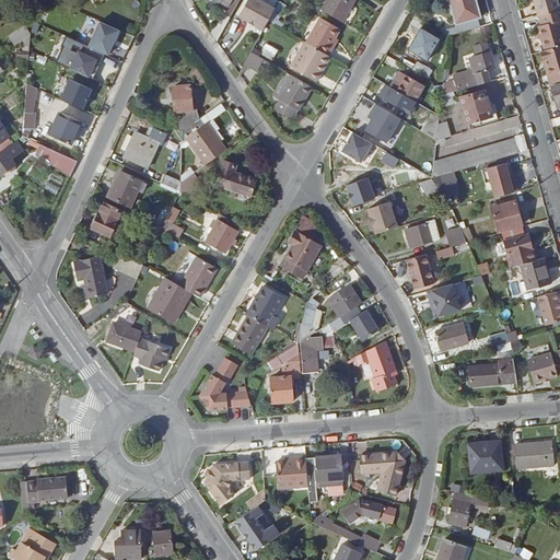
[(13,8),(8,0),(0,0),(6,9),(2,12),(3,14),(13,8)]
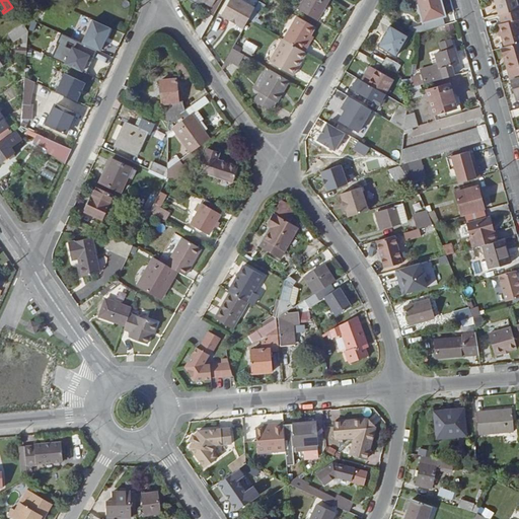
[(202,39),(223,0),(199,0),(209,6),(197,31),(202,39)]
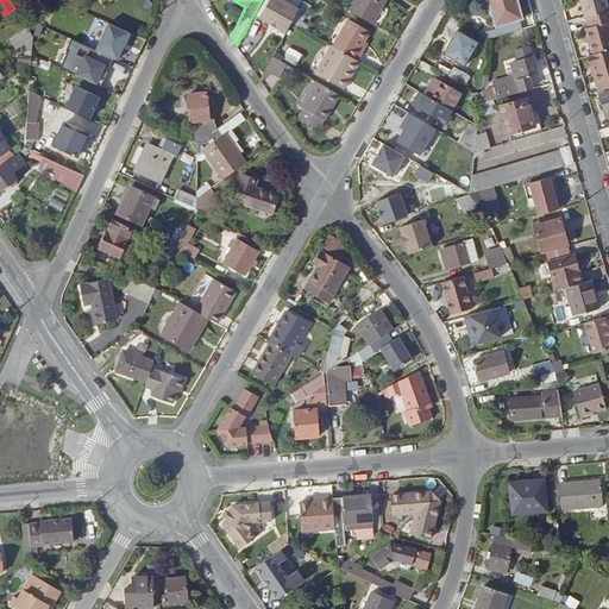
[(282,0),(271,0),(261,19),(287,33),(300,11),(282,0)]
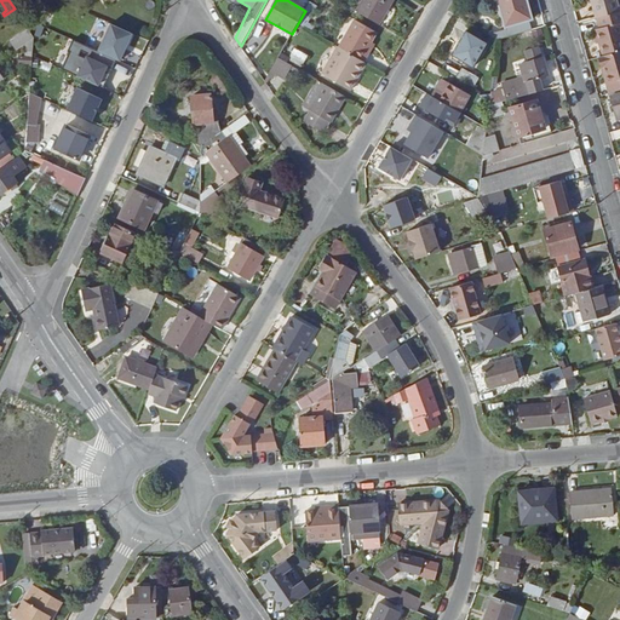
[(363,0),(357,12),(379,24),(394,0),(363,0)]
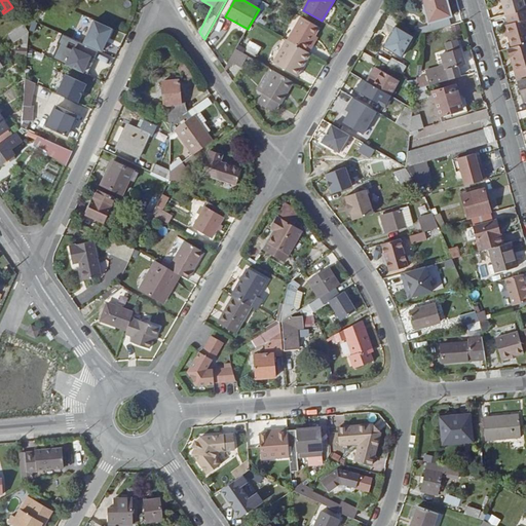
[(422,0),(429,25),(415,30),(422,34),(452,26),(450,17),(452,16),(447,0),(422,0)]
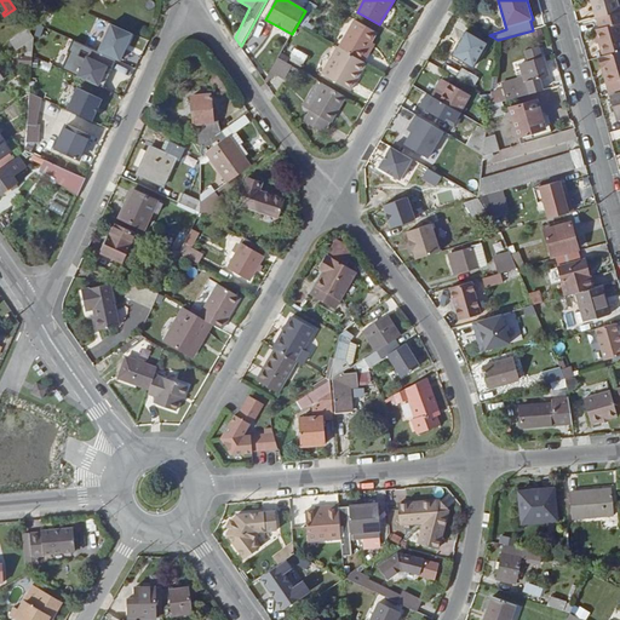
[(619,13),(616,0),(591,0),(597,19),(598,19),(619,13)]
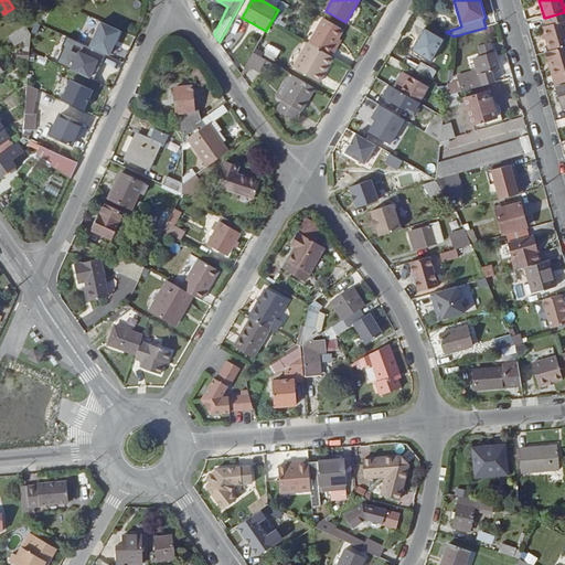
[(564,11),(564,12),(545,18),(547,25),(544,28),(551,51),(564,46),(564,11)]
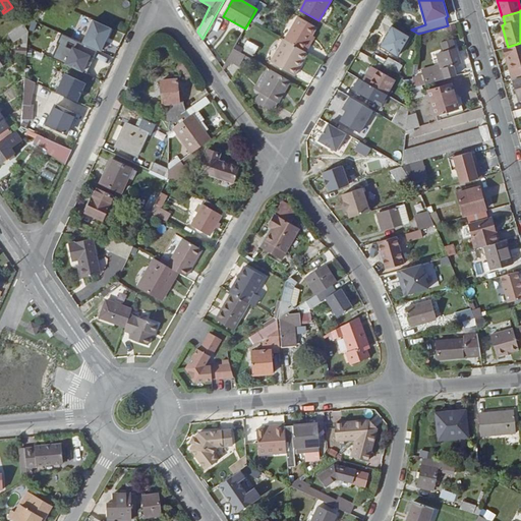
[(299,17),(287,40),(307,52),(311,45),(308,43),(312,36),(317,27),(299,17)]
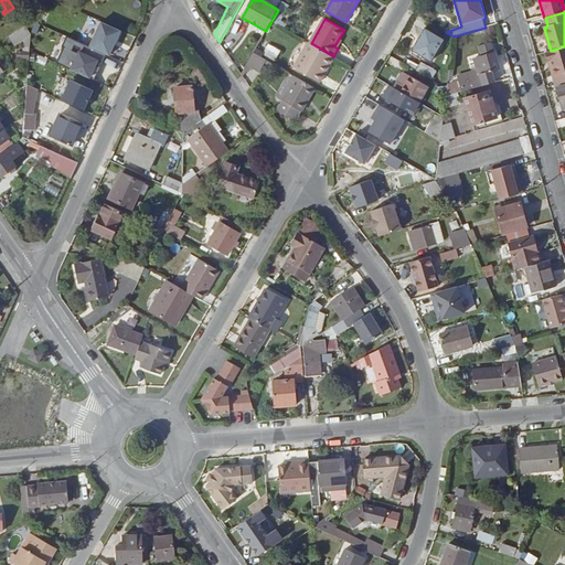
[(100,22),(88,46),(109,55),(120,31),(100,22)]
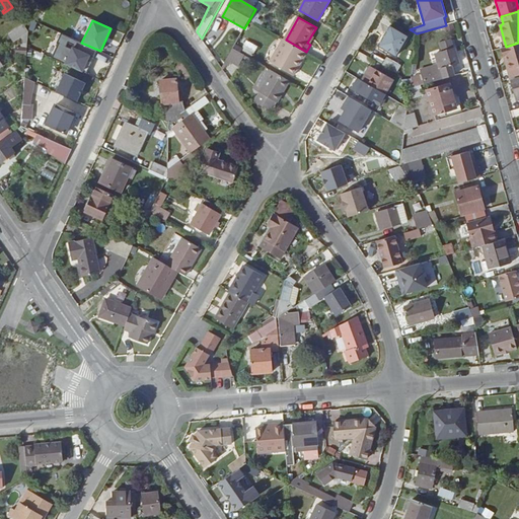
[(10,34),(15,43),(22,38),(28,32),(23,25),(10,34)]
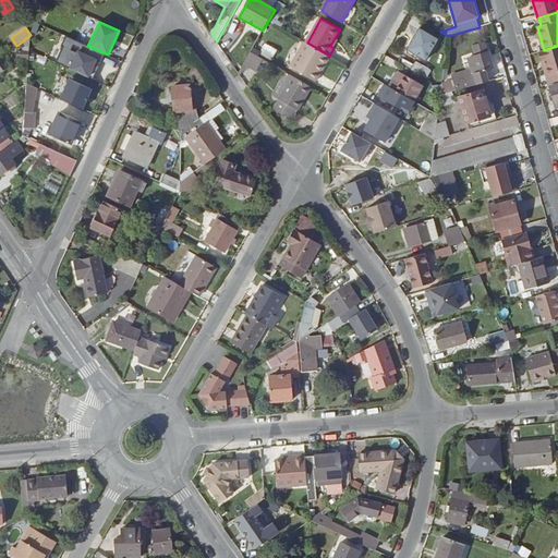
[(440,39),(420,27),(407,50),(426,62),(440,39)]
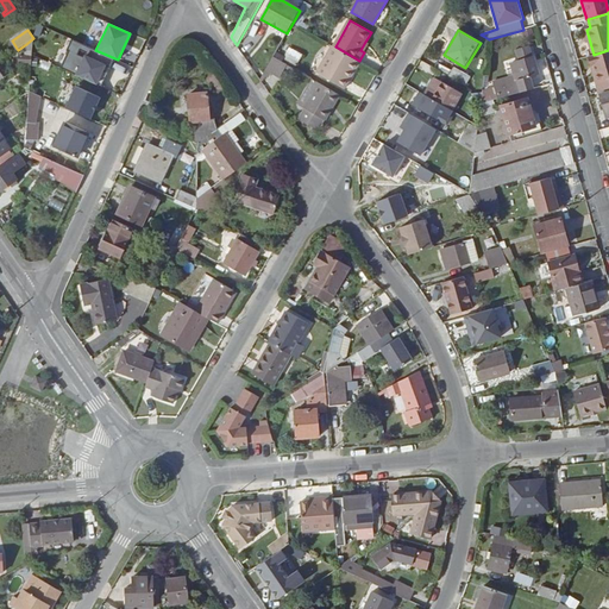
[(32,63),(33,39),(33,38),(26,44),(26,55),(20,55),(20,63),(32,63)]
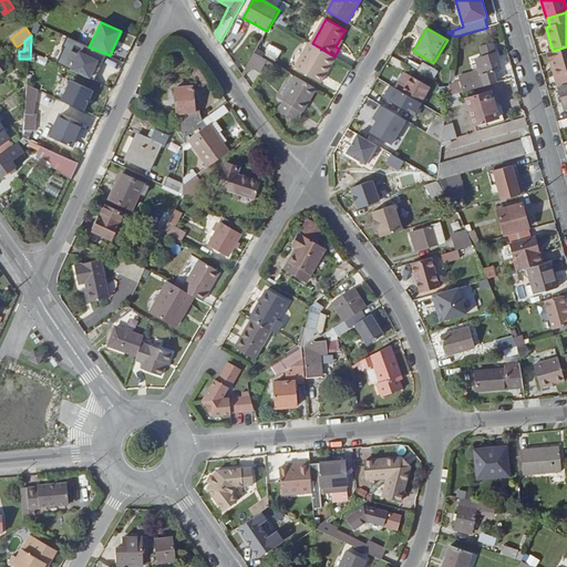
[(70,39),(65,50),(98,64),(99,62),(103,63),(106,54),(70,39)]
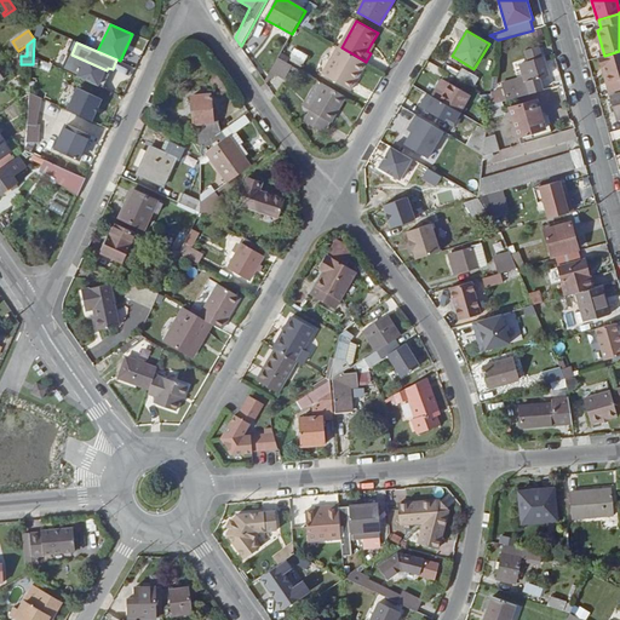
[(342,47),(339,46),(323,74),(352,91),(357,81),(355,79),(359,73),(361,75),(367,63),(366,62),(342,47)]
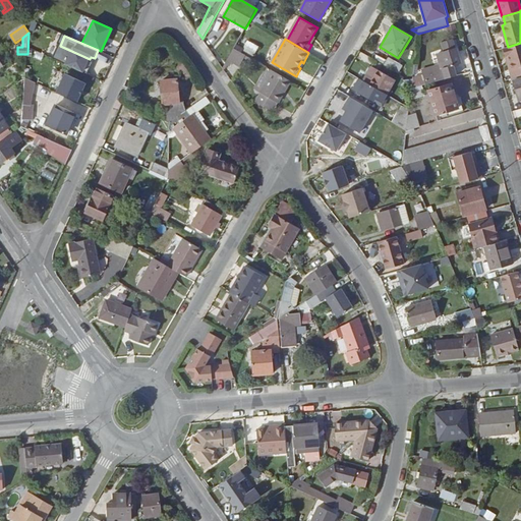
[(443,43),(446,52),(456,48),(454,40),(443,43)]
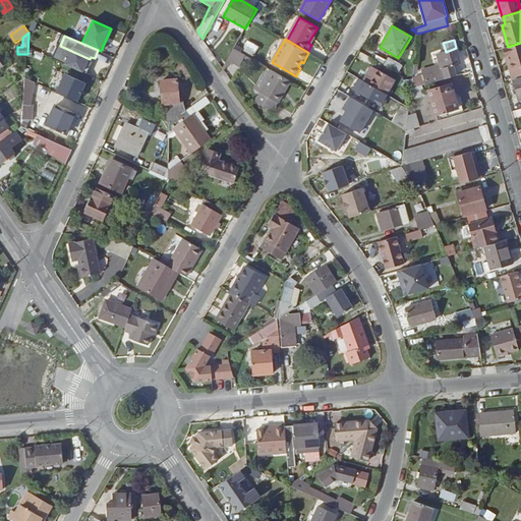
[(108,50),(114,53),(117,44),(111,41),(108,50)]
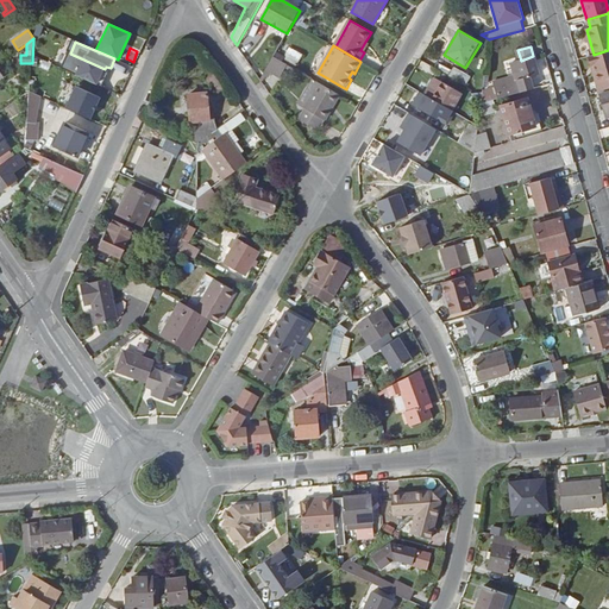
[(296,66),(302,55),(290,49),(286,58),(296,66)]
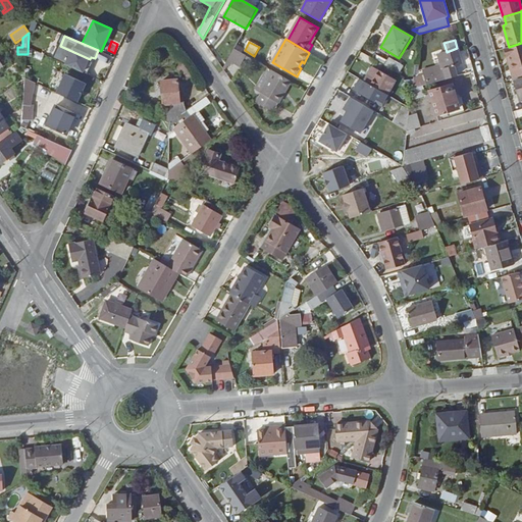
[(521,43),(509,47),(505,48),(513,80),(514,80),(521,76),(521,43)]
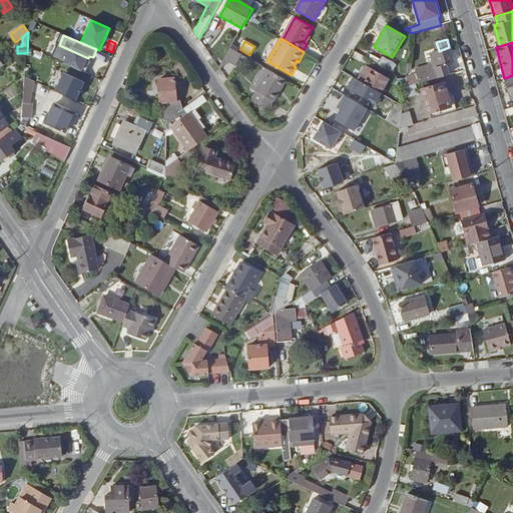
[(88,58),(59,45),(52,58),(86,73),(91,61),(87,60),(88,58)]
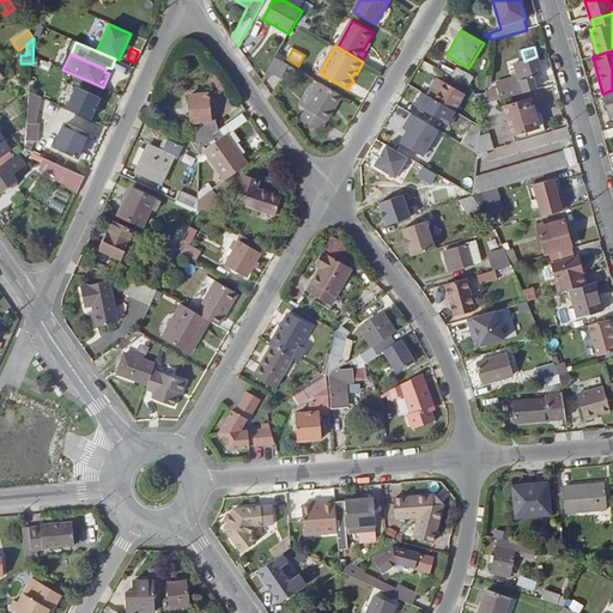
[(283,78),(290,65),(277,56),(266,74),(272,78),(274,74),(283,78)]
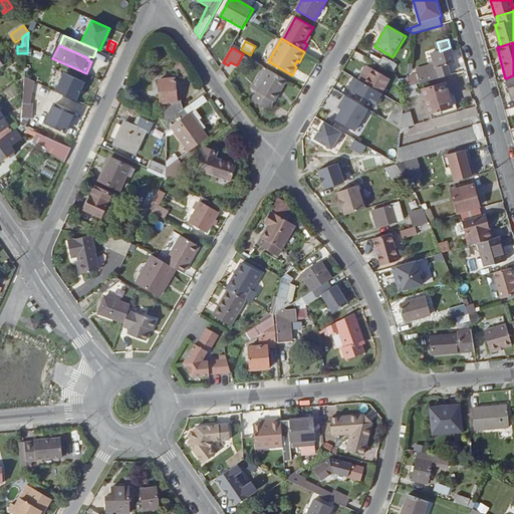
[(415,75),(408,77),(406,88),(417,84),(420,84),(451,75),(448,65),(455,63),(450,47),(440,51),(432,53),(435,65),(416,70),(419,80),(417,81),(415,75)]
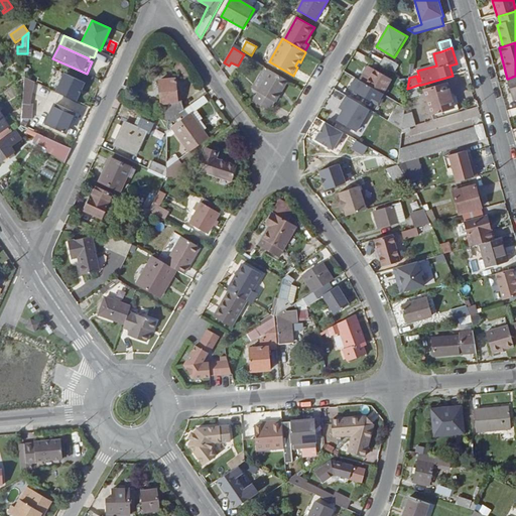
[(380,65),(393,73),(398,66),(384,57),(380,65)]
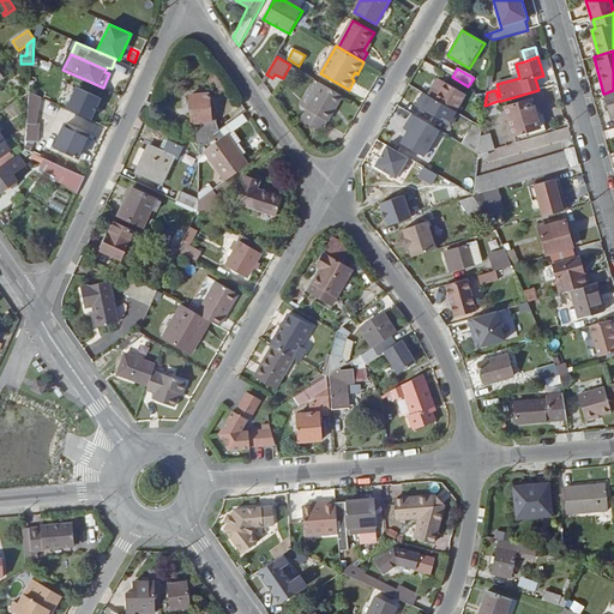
[(465,95),(438,78),(433,88),(439,91),(434,100),(449,107),(456,112),(465,95)]
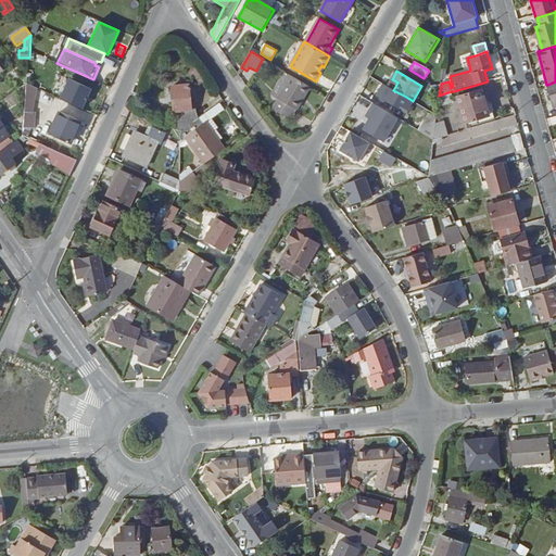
[(273,96),(278,99),(292,76),(286,72),(273,96)]
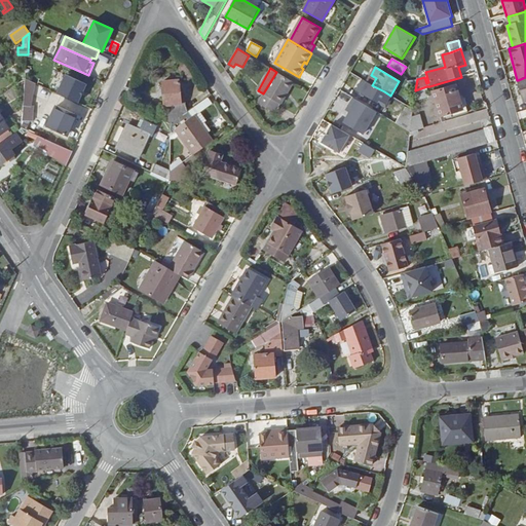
[(26,79),(27,71),(25,71),(15,77),(20,83),(26,79)]
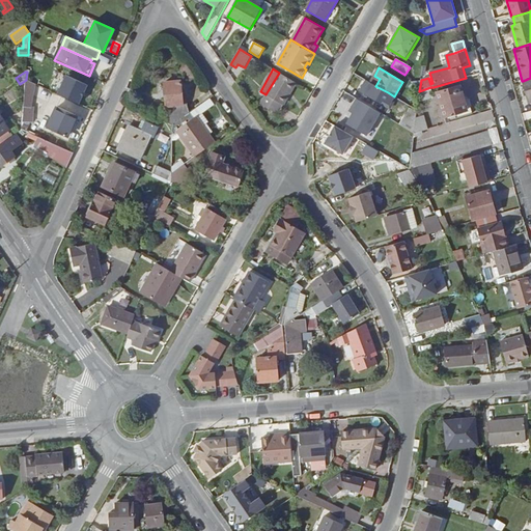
[(297,83),(279,73),(266,94),(284,105),(297,83)]
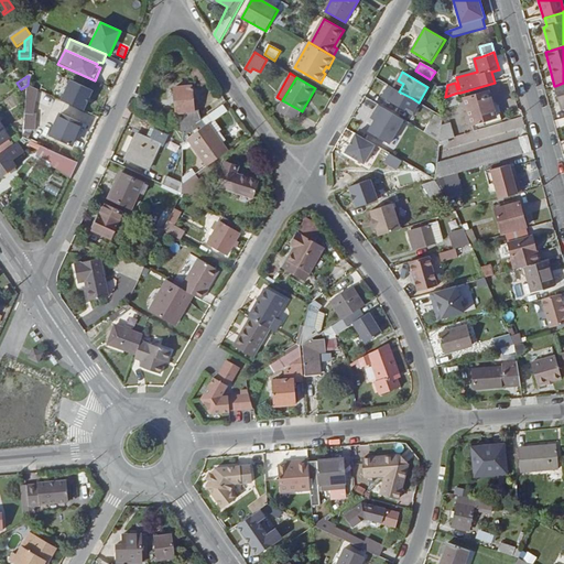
[(93,90),(69,80),(61,100),(84,110),(93,90)]
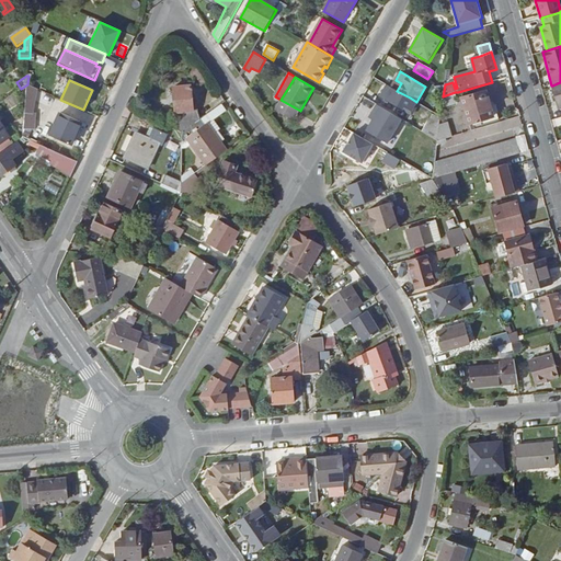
[(173,88),(178,130),(182,133),(201,119),(197,110),(194,111),(191,86),(173,88)]
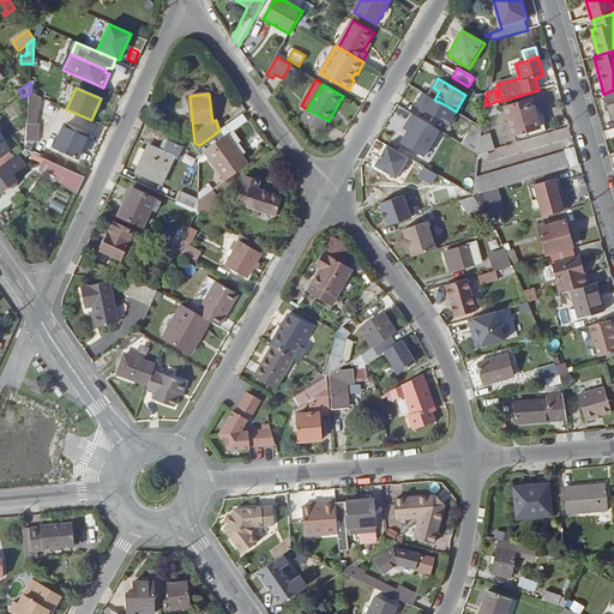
[(434,100),(427,95),(419,109),(440,122),(449,107),(434,100)]
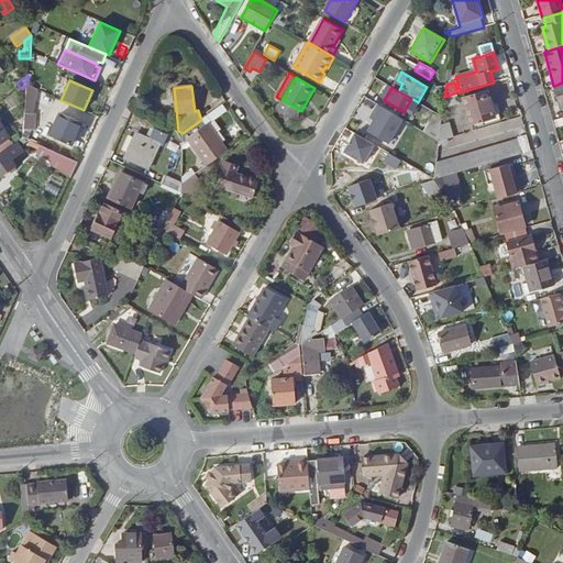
[(488,91),(463,99),(471,124),(496,117),(488,91)]
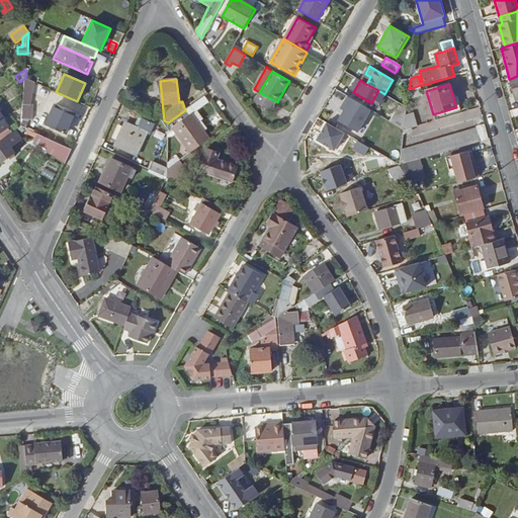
[(423,95),(420,85),(409,89),(407,105),(420,102),(419,96),(423,95)]
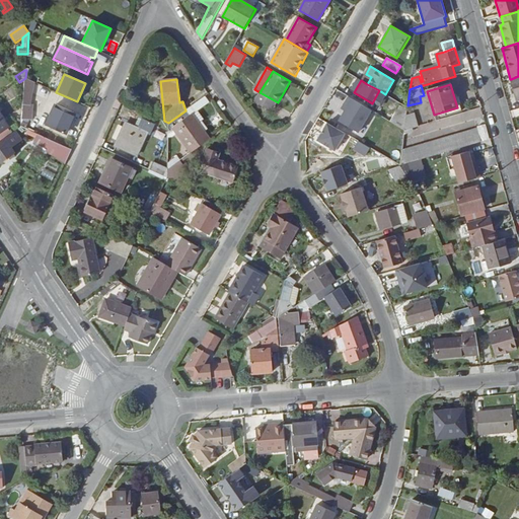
[(272,113),(278,102),(260,92),(253,102),(272,113)]
